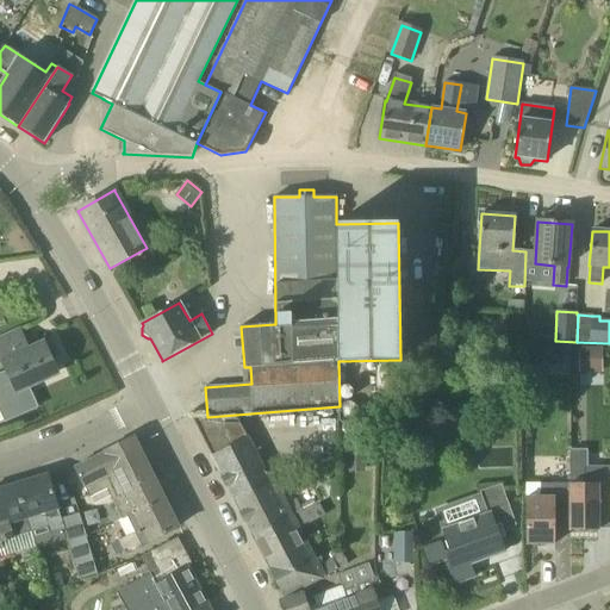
[(0,341),(0,354),(17,392),(57,374),(50,359),(58,355),(54,343),(45,347),(44,344),(38,348),(36,342),(26,347),(19,332),(0,341)]
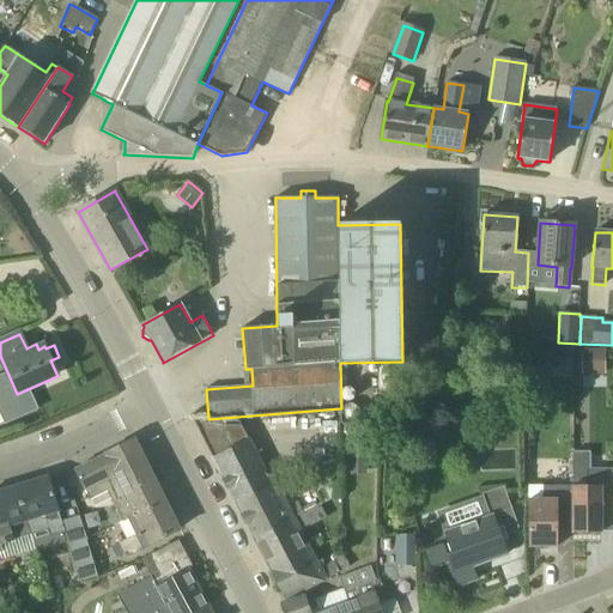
[(551,349),(530,349),(532,366),(551,366),(551,349)]
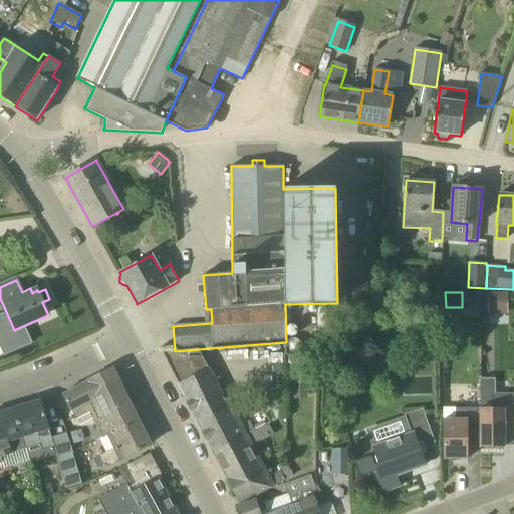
[(488,314),(508,314),(508,294),(488,294),(488,314)]
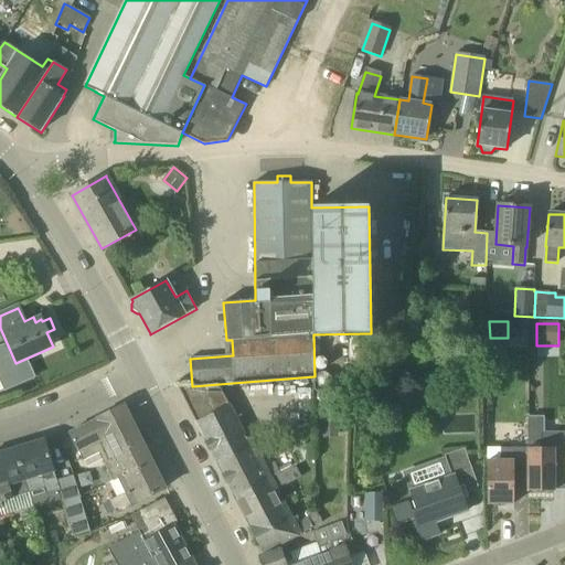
[(247,440),(219,384),(192,386),(179,387),(178,387),(216,464),(255,443),(254,440),(247,440)]
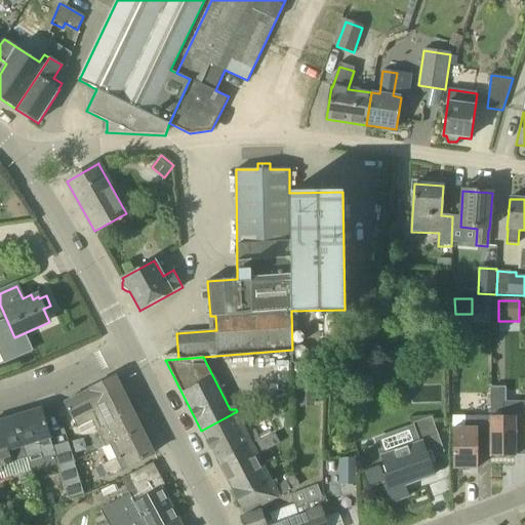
[(105,446),(142,428),(116,377),(65,403),(78,429),(92,421),(105,446)]
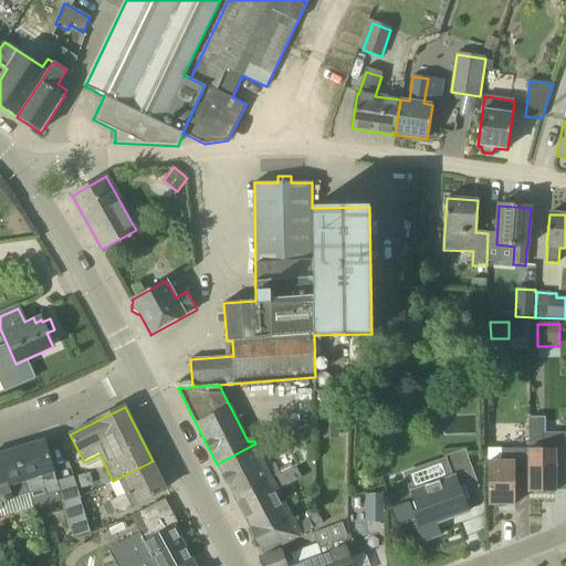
[(555,492),(555,473),(555,467),(565,465),(565,435),(542,435),(542,449),(528,449),(530,480),(528,480),(528,492),(534,492),(537,494),(540,495),(544,495),(547,494),(549,492),(555,492)]
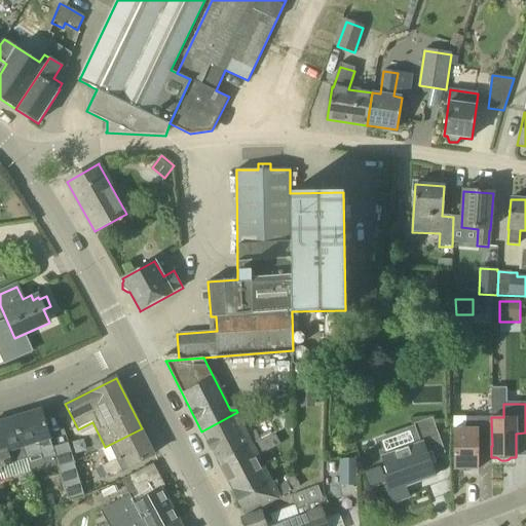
[(58,468),(59,468),(68,500),(84,495),(68,443),(52,448),(41,410),(14,418),(27,459),(42,455),(43,460),(54,457),(58,468)]
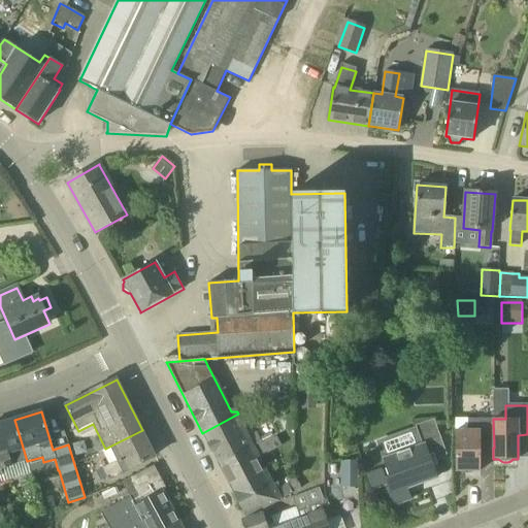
[(219,465),(262,442),(257,432),(250,436),(238,414),(202,433),(219,465)]
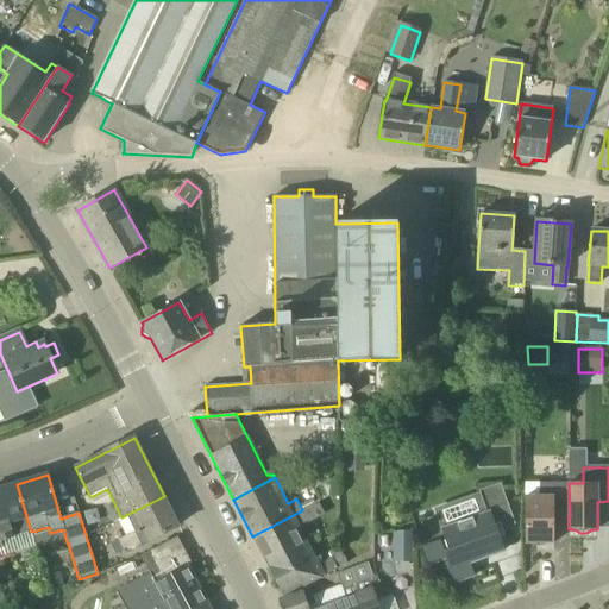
[(554,516),(569,516),(570,516),(569,483),(540,483),(540,497),(526,497),(526,544),(532,544),(534,546),(538,546),(542,546),(545,546),(547,544),(554,544),(554,516)]
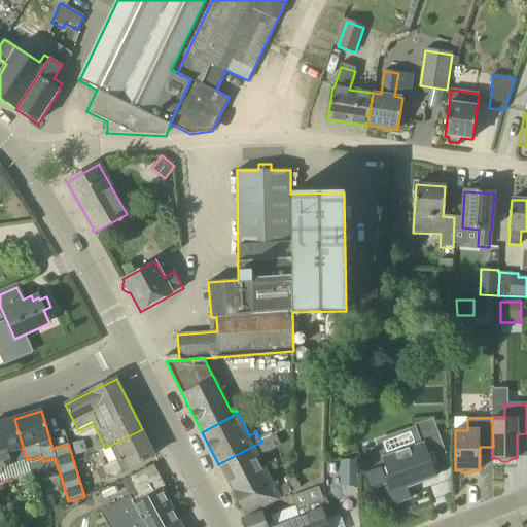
[(14,419),(0,423),(0,475),(2,475),(0,468),(27,460),(14,419)]
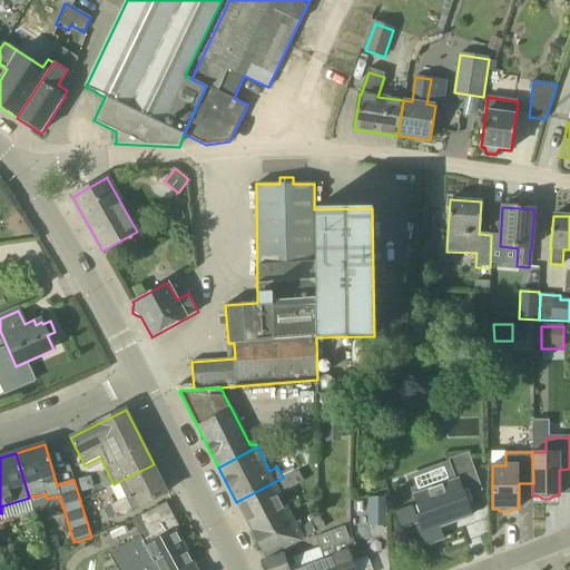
[(458,475),(474,470),(469,453),(449,460),(457,481),(413,497),(410,488),(408,489),(405,488),(401,488),(399,490),(396,492),(393,494),(400,510),(395,512),(401,529),(416,523),(425,546),(443,539),(443,538),(439,527),(472,516),(460,482),(458,475)]
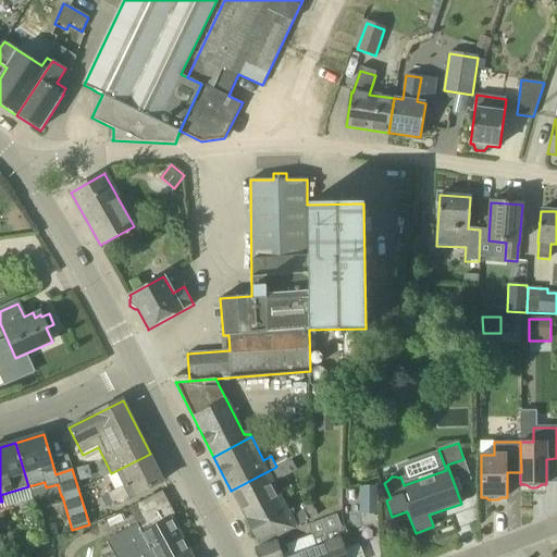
[(114,506),(163,481),(150,454),(111,473),(112,475),(118,472),(125,486),(109,494),(114,506)]
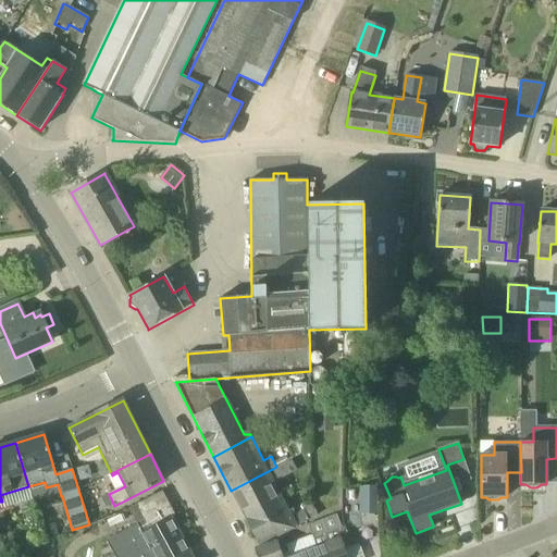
[(246,520),(284,499),(275,482),(297,471),(292,459),(276,467),(231,491),(246,520)]
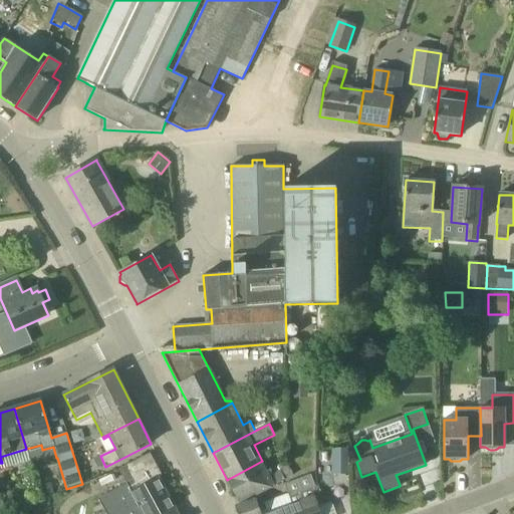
[(349,475),(349,449),(333,449),(333,475),(349,475)]
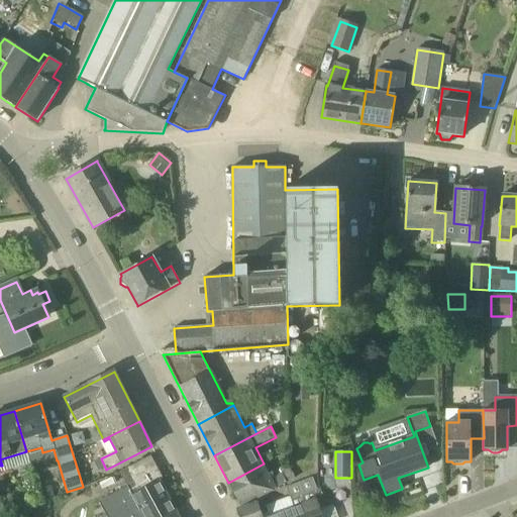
[(256,497),(257,499),(295,480),(288,466),(280,470),(282,474),(272,479),(264,463),(228,483),(240,505),(256,497)]
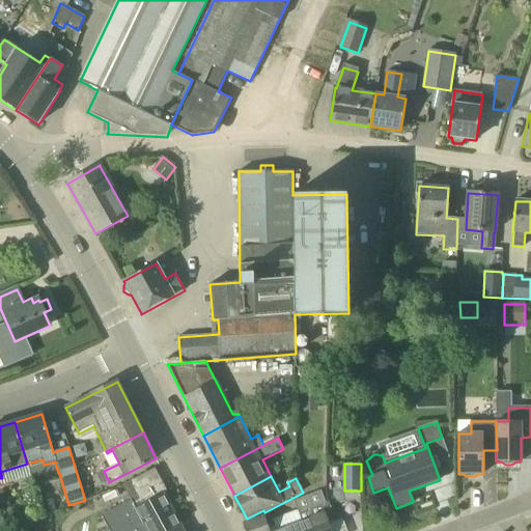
[(168,530),(180,525),(163,493),(157,481),(140,491),(146,502),(136,508),(130,500),(101,515),(109,530),(168,530)]
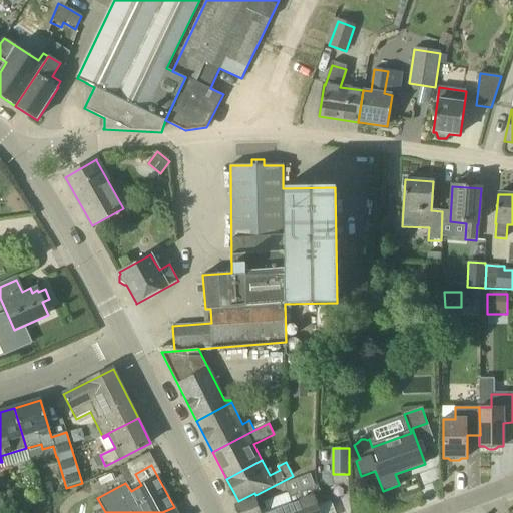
[(291,498),(319,488),(318,484),(315,485),(311,474),(285,484),(291,498)]
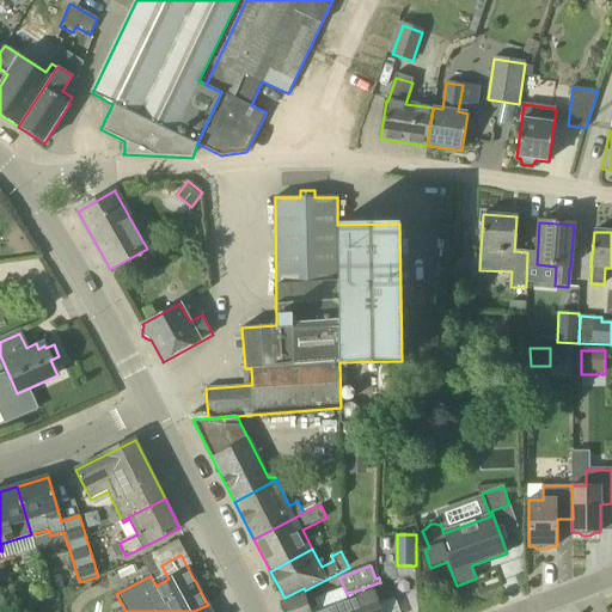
[(60,575),(47,580),(50,593),(65,589),(60,575)]
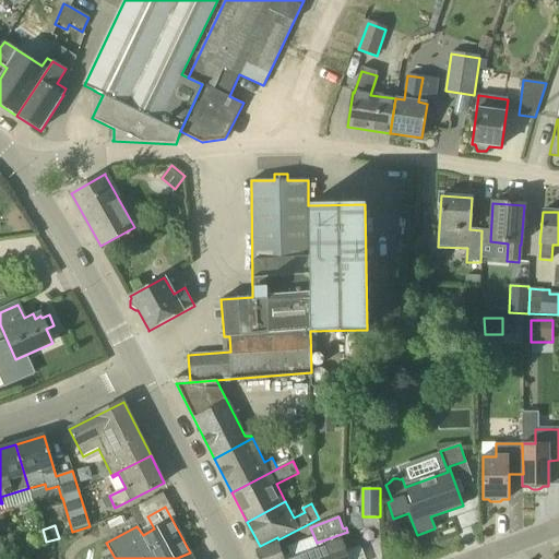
[(347,558),(345,550),(354,548),(347,532),(317,543),(319,550),(301,557),(301,558),(347,558)]
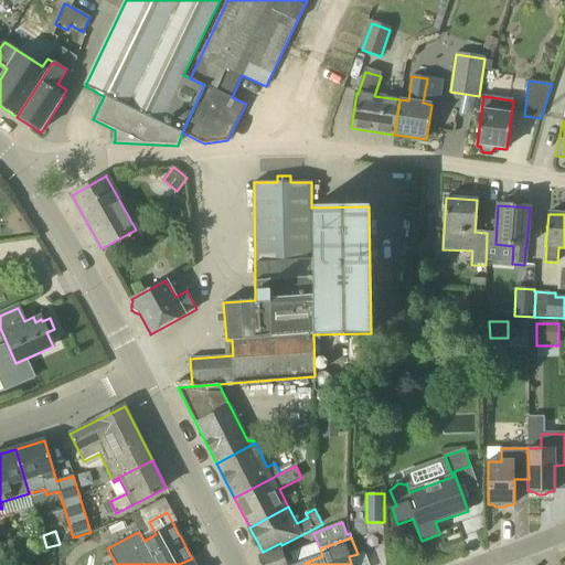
[(259,564),(287,564),(286,563),(292,561),(287,547),(257,557),(259,564)]
